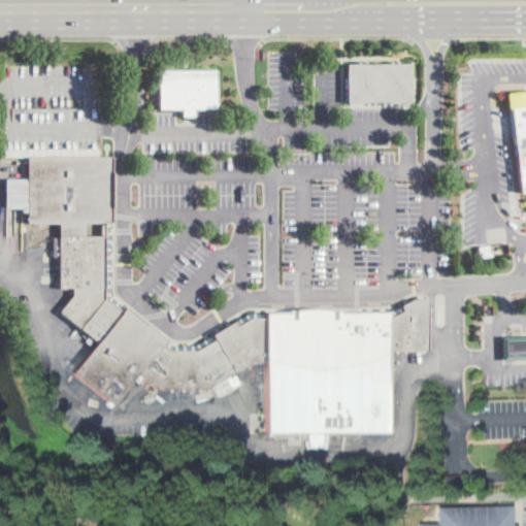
[(349,102),(414,103),(414,64),(349,64),(349,102)]
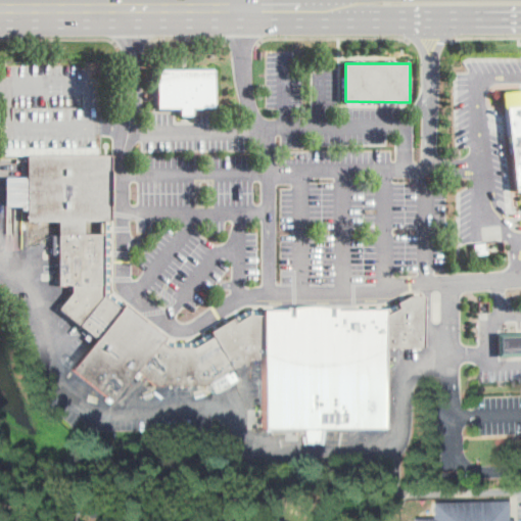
[(159,69),(218,69),(218,108),(194,108),(195,115),(182,115),(182,108),(159,108),(159,69)]
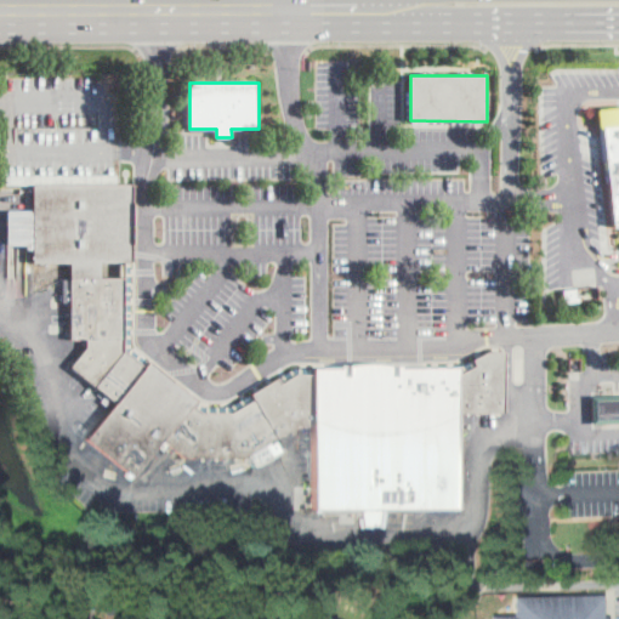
[(618,107),(597,111),(614,228),(618,227),(618,107)]
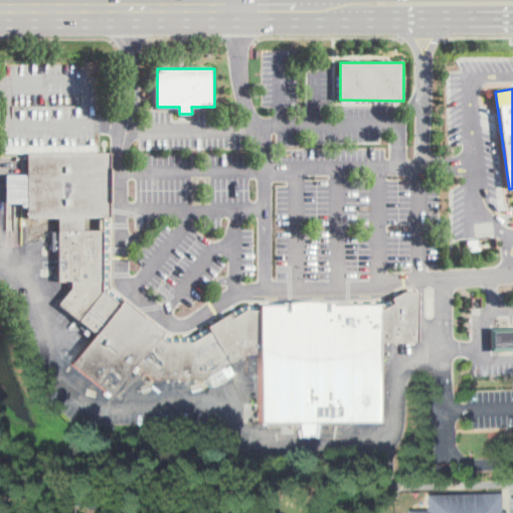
[(28,153),(110,153),(111,217),(84,217),(84,230),(59,231),(59,218),(28,218),(28,153)]
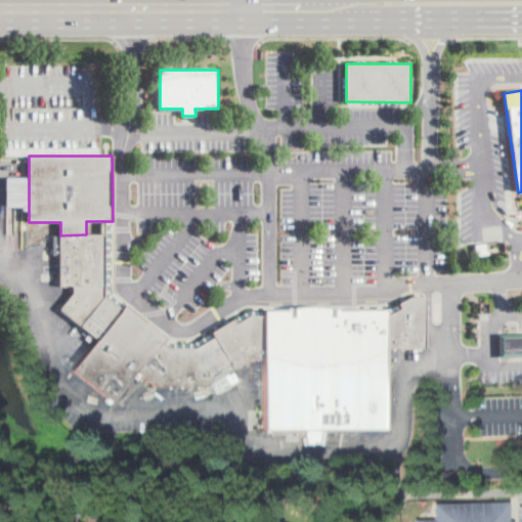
[(60,235),(86,234),(105,234),(105,296),(82,327),(60,309),(74,294),(74,287),(60,287),(60,235)]
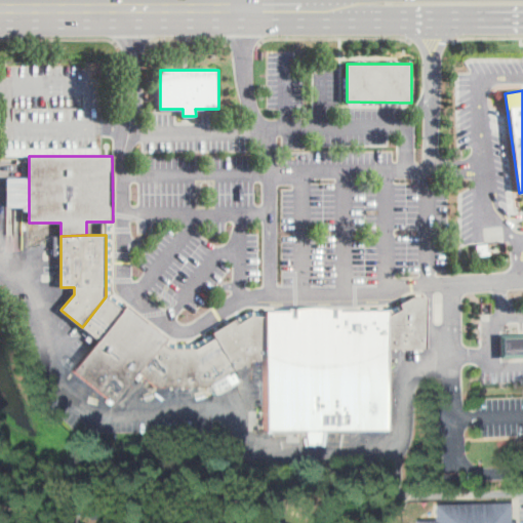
[(123,311),(106,296),(82,327),(99,342),(123,311)]
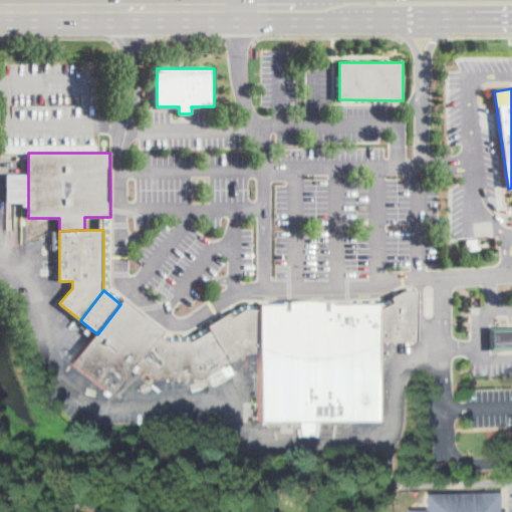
[(380,310),(380,341),(420,341),(419,291),(405,291),(392,298),(395,303),(380,310)]
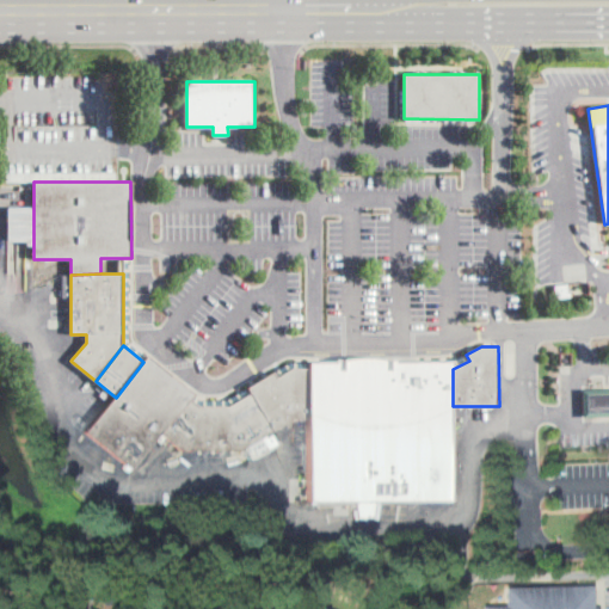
[(148,356),(195,394),(190,400),(162,435),(134,471),(87,434),(116,398),(143,362),(148,356)]
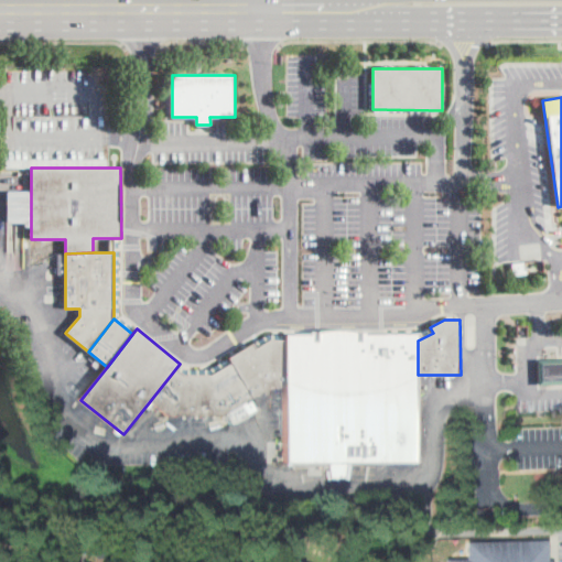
[(418,341),(418,334),(367,334),(366,332),(360,332),(352,331),(344,331),(337,331),(331,331),(324,331),(316,332),(310,332),(310,334),(285,334),(285,341),(285,388),(287,465),(419,465),(418,375),(418,341)]
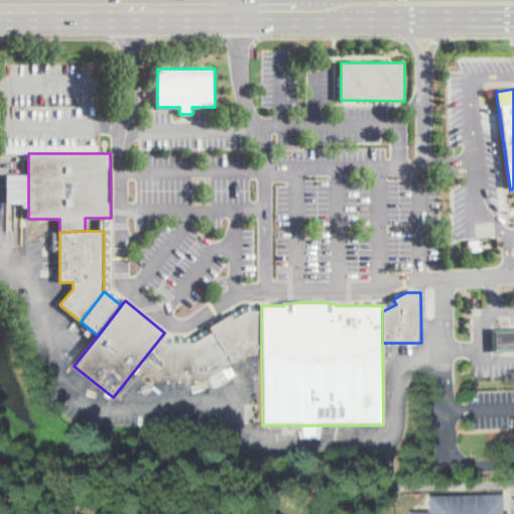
[(261,311),(247,311),(234,318),(232,314),(209,328),(212,333),(231,366),(249,355),(261,355),(261,311)]
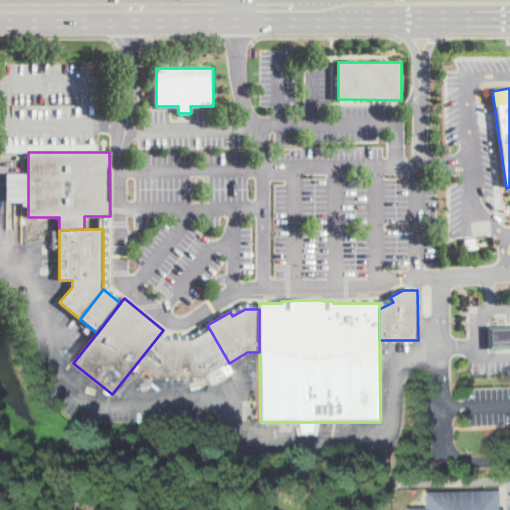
[(488,327),(509,326),(509,349),(489,350),(488,327)]
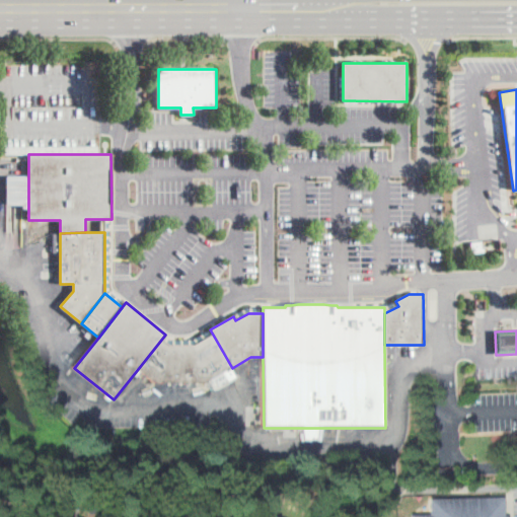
[(213,335),(195,346),(169,346),(161,340),(138,369),(155,384),(204,384),(232,368),(213,335)]
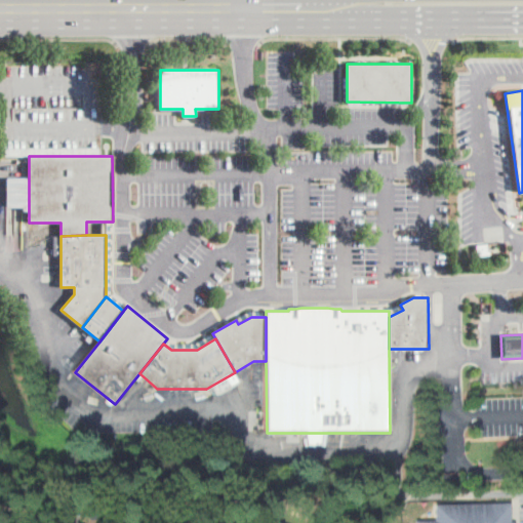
[(512,522),(512,506),(438,508),(438,520),(417,520),(417,522),(512,522)]
